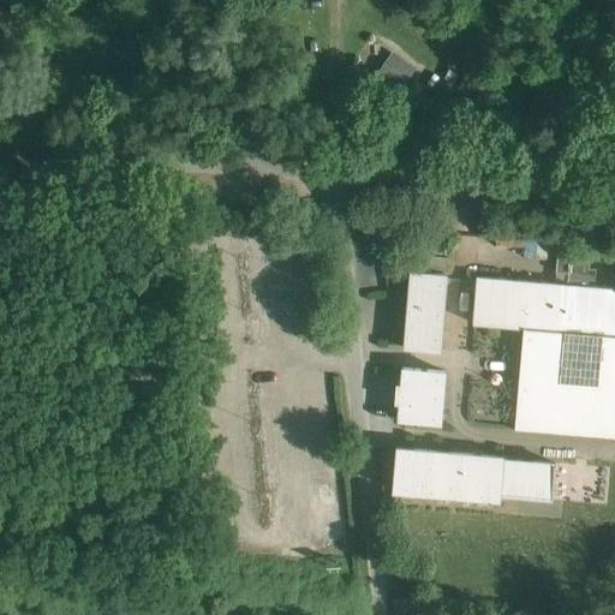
[(415,70),(395,57),(380,79),(399,93),(415,70)]
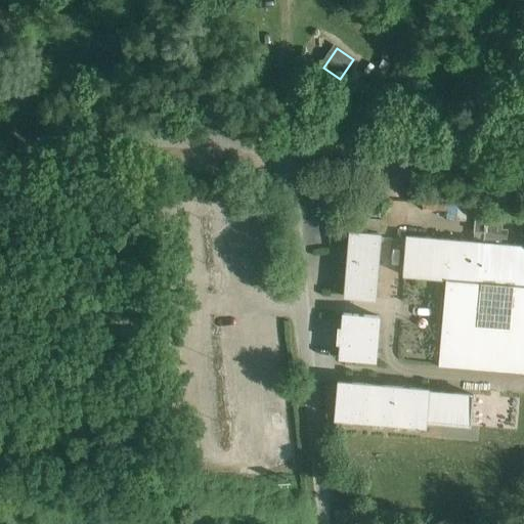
[(504,219),(475,217),(474,231),(484,232),(484,243),(500,244),(504,219)]
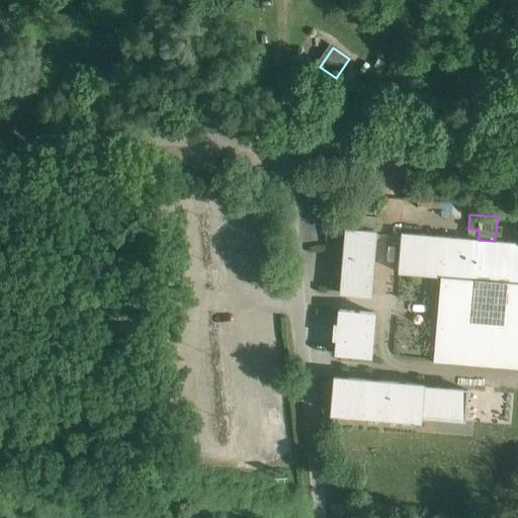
[(376,231),(347,229),(342,292),(371,294),(376,231)]
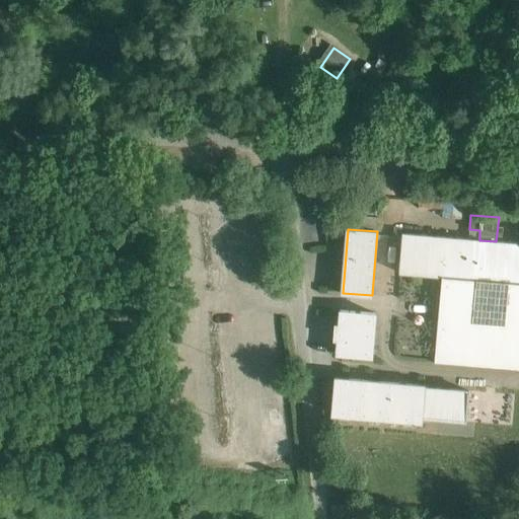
[(479,240),(402,234),(399,273),(442,277),(435,362),(518,369),(518,243),(496,241),(479,240)]
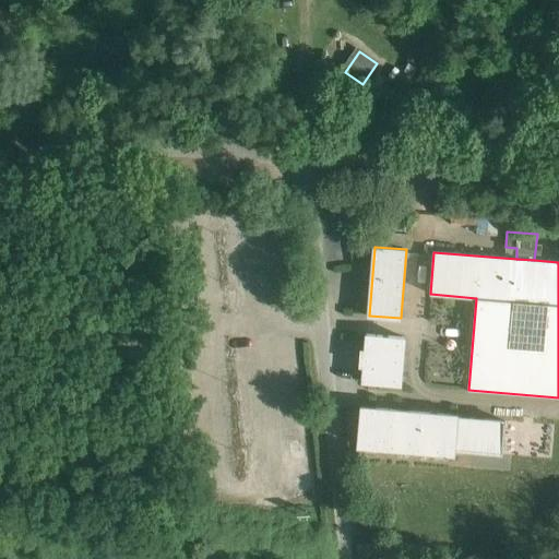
[(405,337),(367,334),(366,349),(361,349),(360,365),(364,365),(363,381),(401,384),(405,337)]
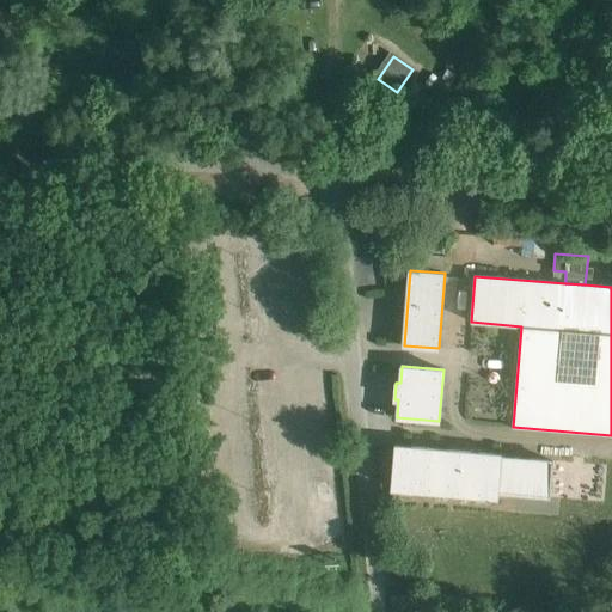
[(501,454),(396,445),(392,488),(497,497),(497,493),(550,497),(554,461),(501,457),(501,454)]
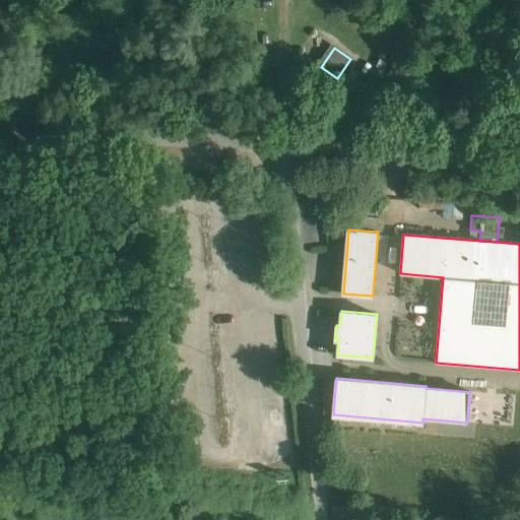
All buildings are outlined.
